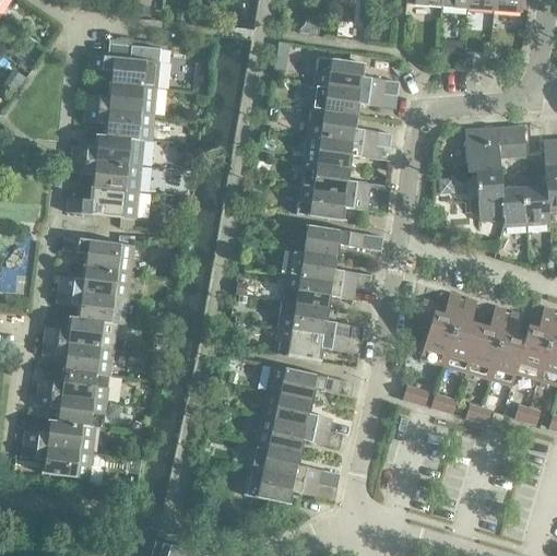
[(469,0),(469,7),(494,9),(495,0),(469,0)]
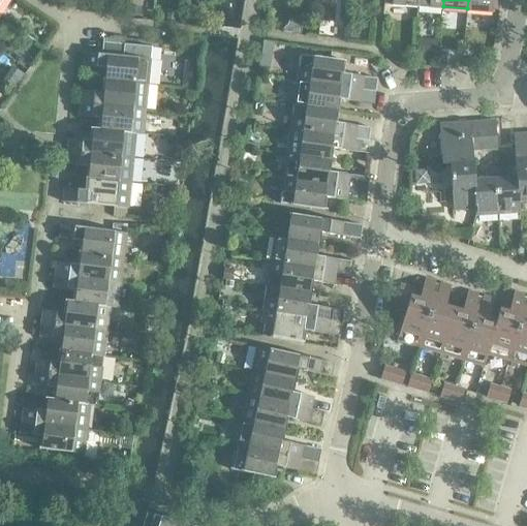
[(468,0),(467,8),(494,10),(494,0),(468,0)]
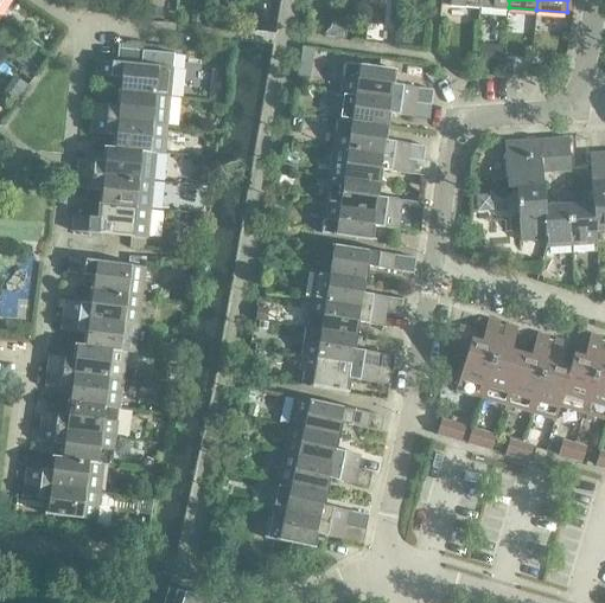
[(163,15),(163,5),(151,4),(151,14),(163,15)]
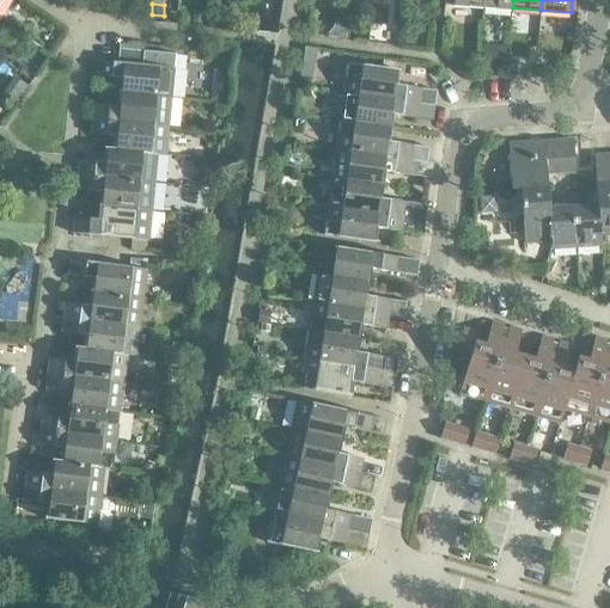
[(195,8),(195,18),(205,18),(205,8),(195,8)]
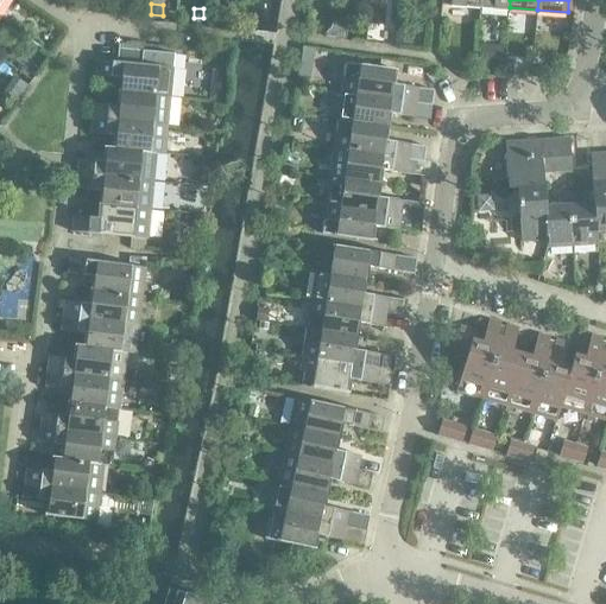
[(334,19),(333,25),(328,31),(328,35),(339,36),(339,35),(339,25),(340,20),(334,19)]
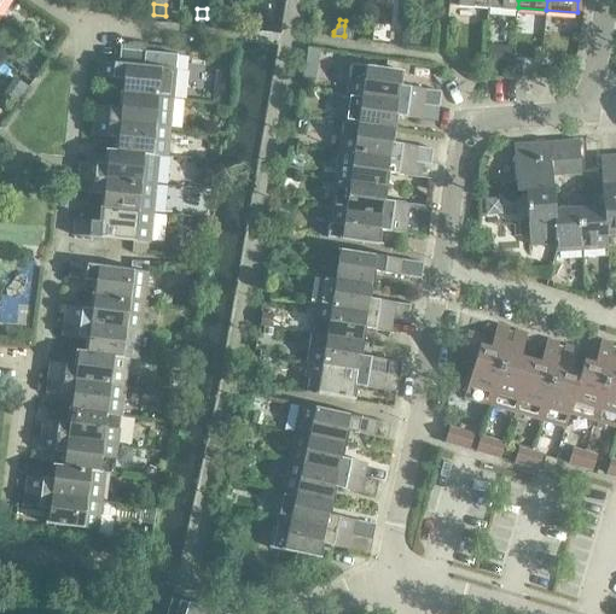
[(355,35),(355,27),(344,25),(344,35),(355,35)]
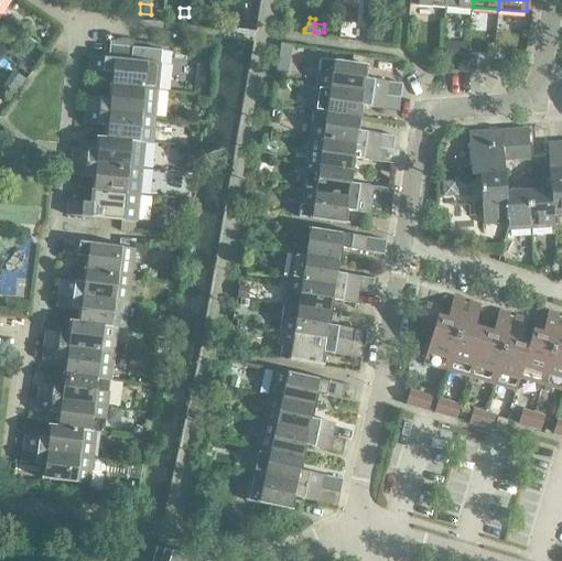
[(350,38),(352,25),(343,24),(342,36),(350,38)]
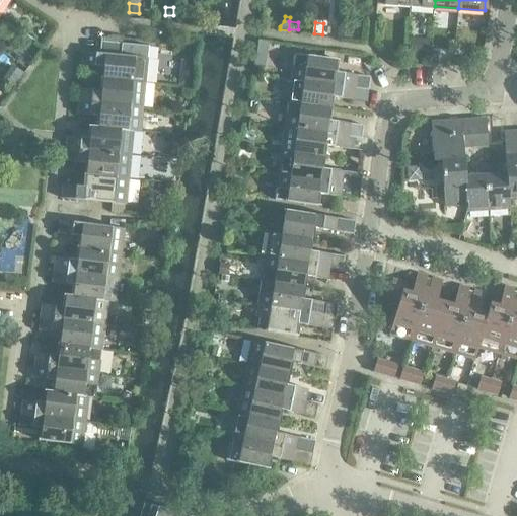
[(353,34),(354,24),(340,23),(340,33),(353,34)]
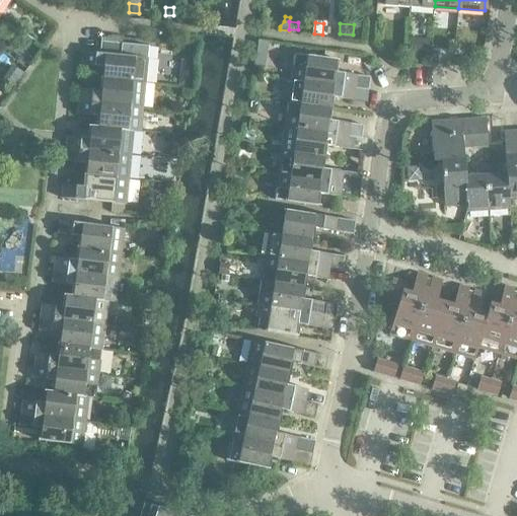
[(412,35),(411,47),(419,48),(420,35),(412,35)]
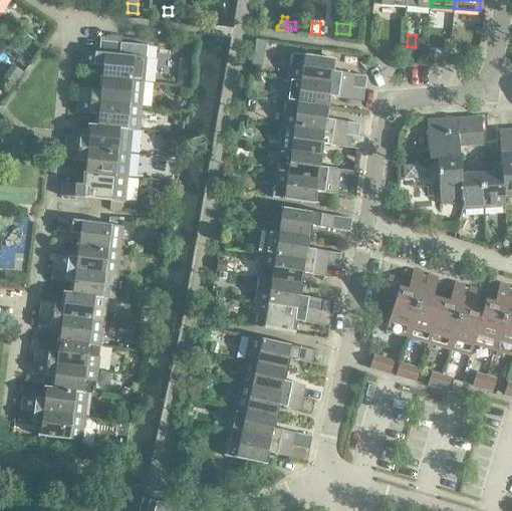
[(257,38),(255,50),(266,52),(268,40),(257,38)]
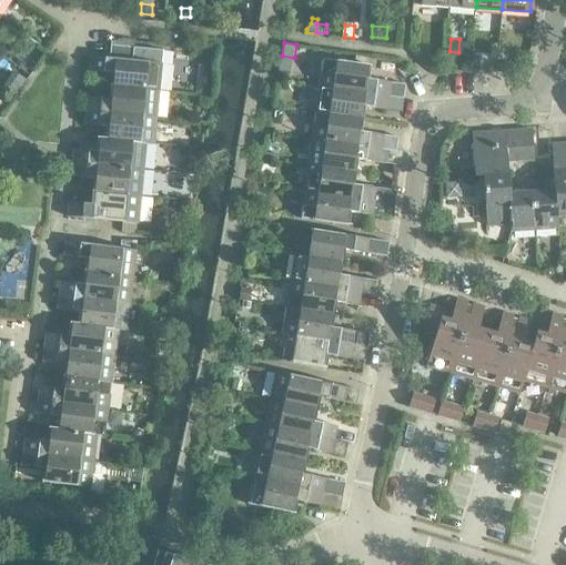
[(111,57),(92,54),(91,69),(115,71),(113,84),(160,89),(163,48),(112,43),(111,57)]
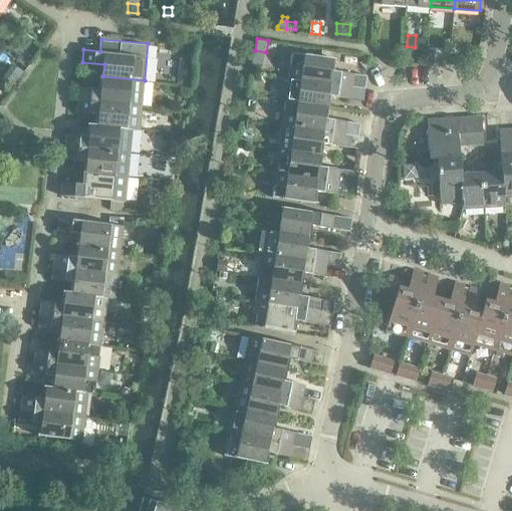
[(428,46),(428,57),(437,58),(437,47),(428,46)]
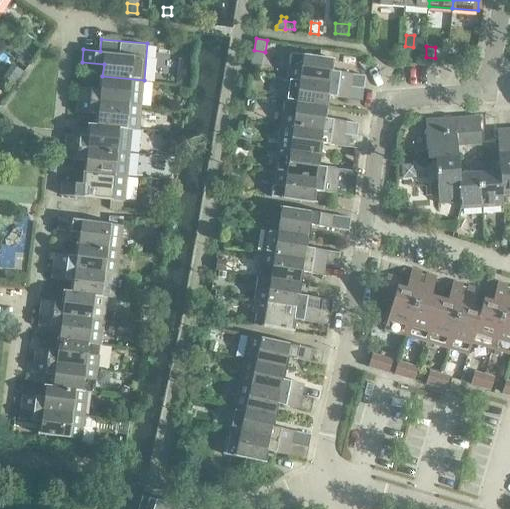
[(333,57),(292,51),(289,76),(352,84),(352,85),(365,87),(367,73),(332,68),(333,57)]
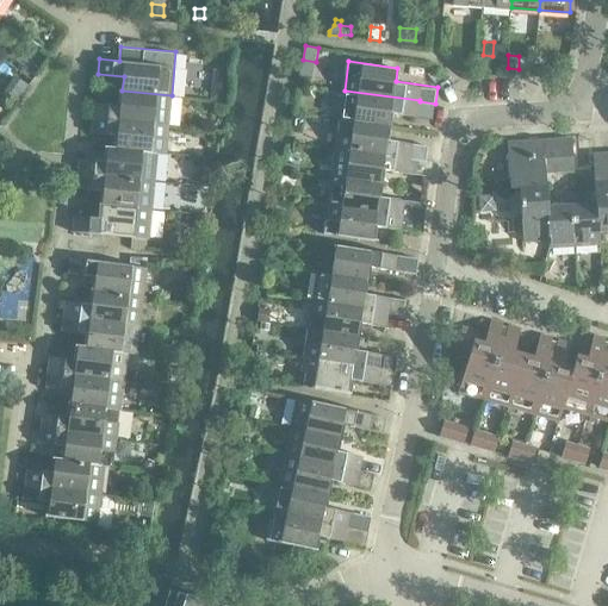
[(212,87),(212,95),(228,97),(229,81),(221,81),(212,87)]
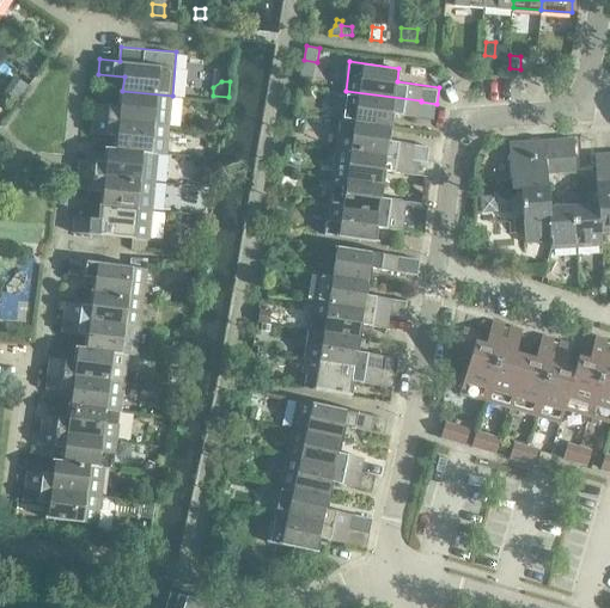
[(122,91),(121,104),(96,102),(93,116),(170,123),(172,96),(122,91)]
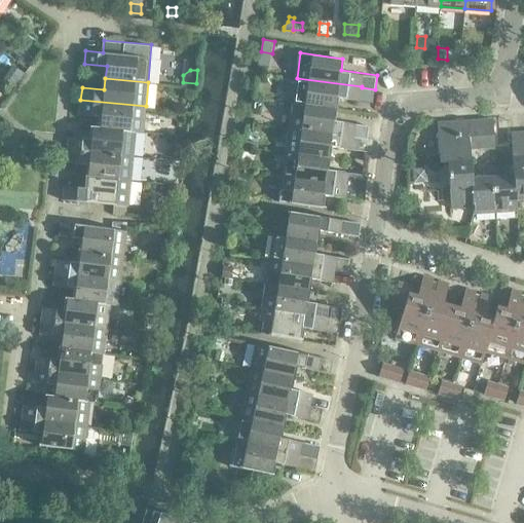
[(293,102),(293,103),(336,108),(337,96),(360,99),(360,98),(367,99),(368,88),(362,87),(362,86),(297,78),(293,102)]
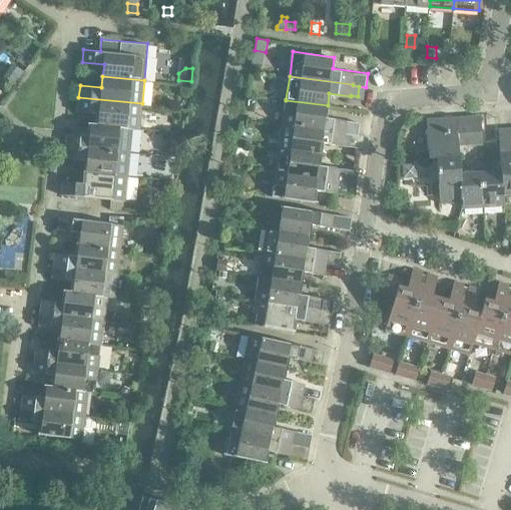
[(132,127),(139,128),(142,103),(78,97),(77,110),(99,112),(98,123),(132,127)]
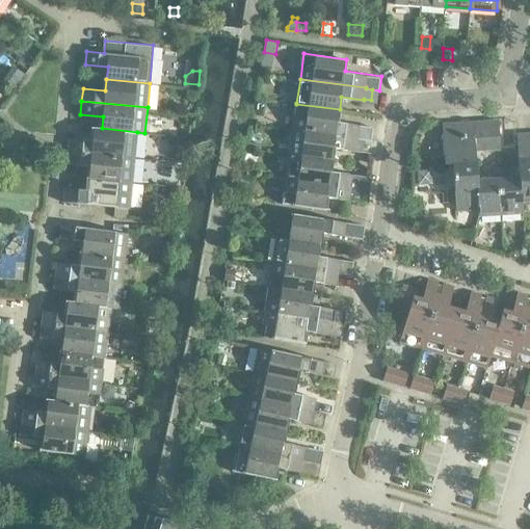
[(296,104),(293,128),(306,130),(372,139),(374,126),(338,121),(339,112),(340,109),(296,104)]
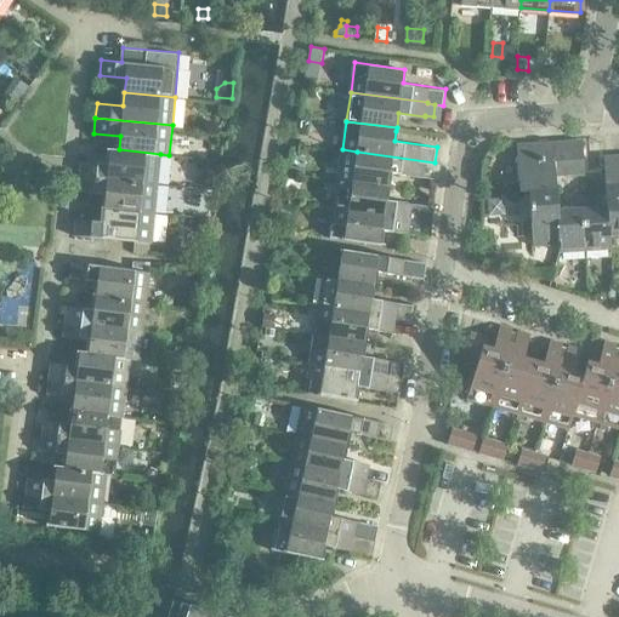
[(569,164),(585,163),(584,138),(568,140),(569,160),(569,164)]
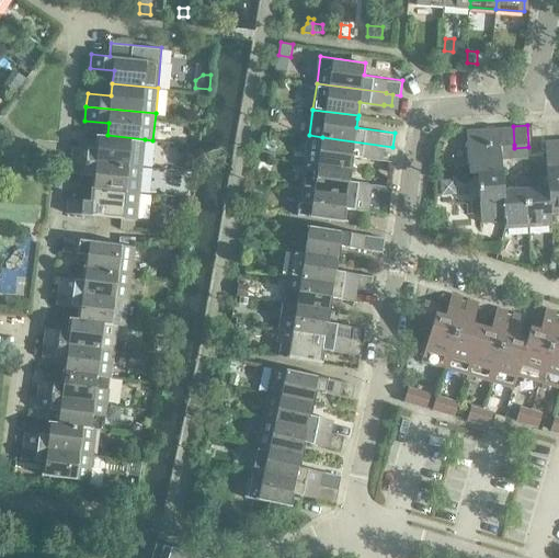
[(508,146),(514,145),(513,126),(468,129),(470,172),(479,172),(503,170),(503,158),(502,146),(508,146)]
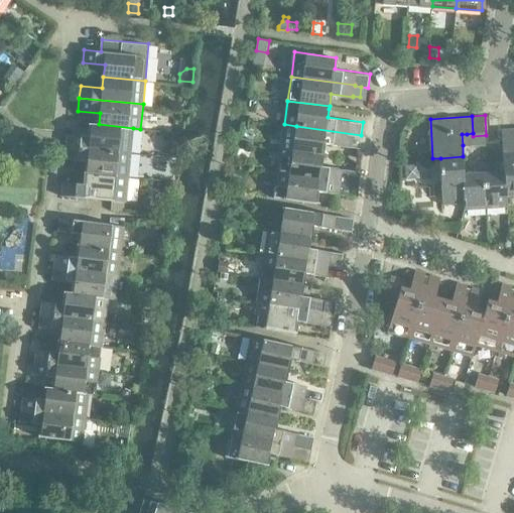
[(99,124),(92,123),(91,135),(69,133),(68,145),(131,151),(133,128),(99,124)]
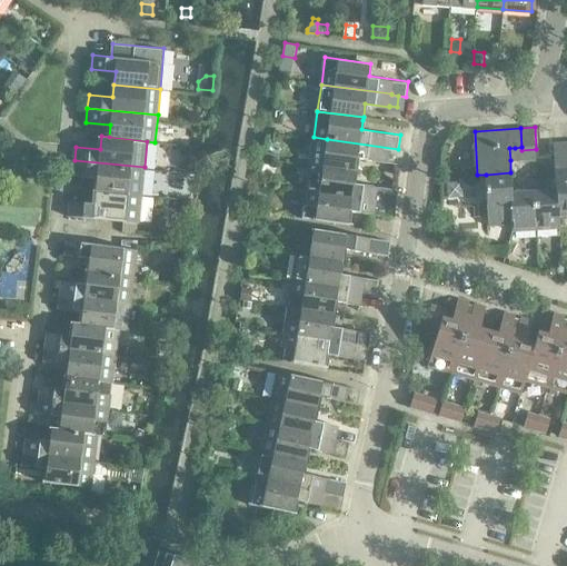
[(324,165),(356,169),(358,157),(403,162),(405,150),(398,149),(327,139),(324,164),(324,165)]
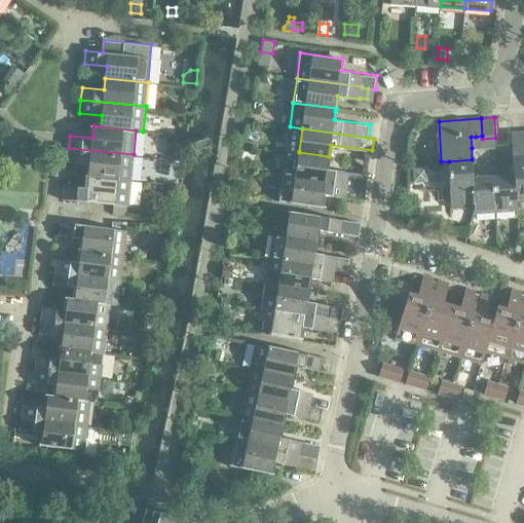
[(523,131),(512,132),(513,149),(523,148),(523,131)]
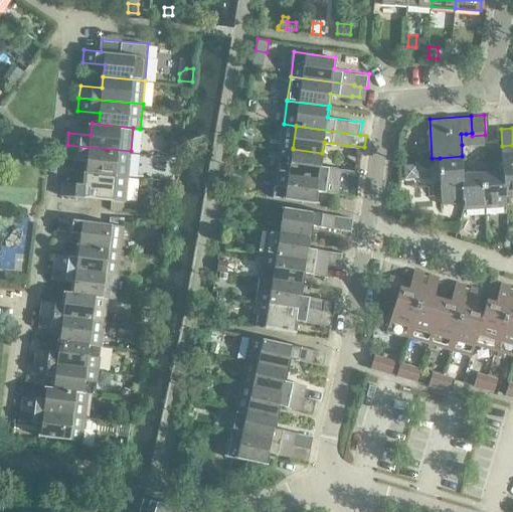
[(485,143),(485,135),(472,136),(473,144),(485,143)]
